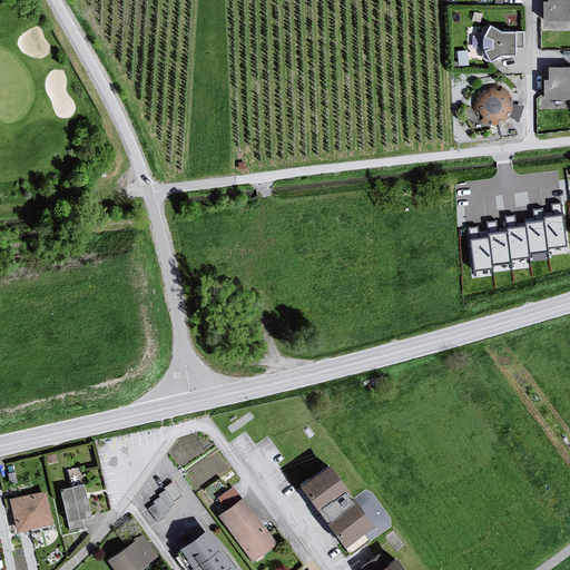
[(569,0),(546,0),(546,3),(541,3),(541,23),(569,23),(569,17),(569,7),(569,6),(569,0)]
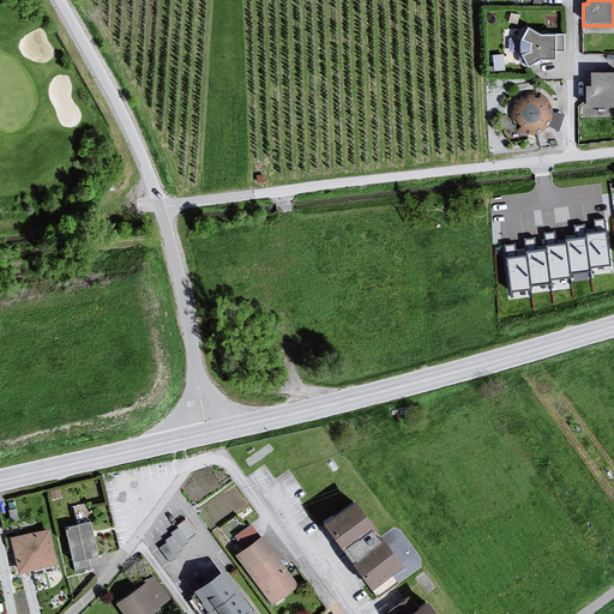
[(537,37),(525,30),(517,47),(516,53),(519,60),(528,71),(537,64),(553,62),(553,36),(537,37)]
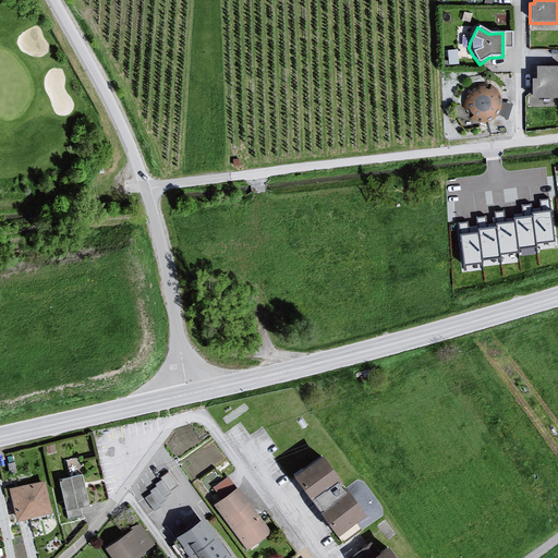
[(557,68),(534,69),(534,80),(529,80),(530,99),(557,99),(557,68)]
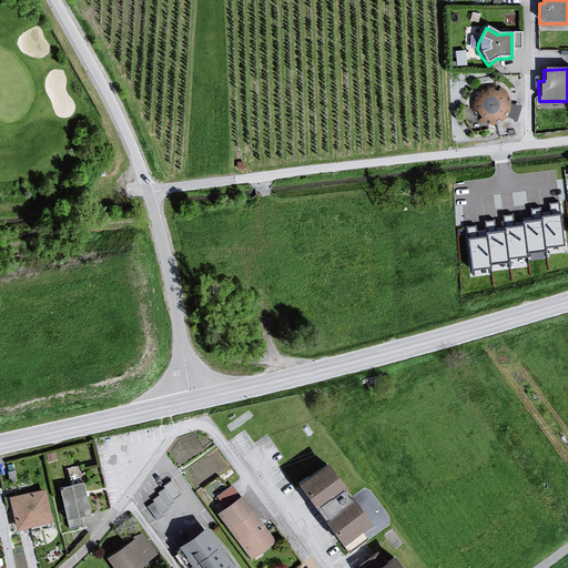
[(492,125),(497,125),(503,122),(507,119),(510,113),(510,107),(509,101),(507,95),(501,92),(496,90),(490,89),(484,91),(479,94),(476,100),(474,105),(474,111),(476,117),(480,122),(486,124),(492,125)]
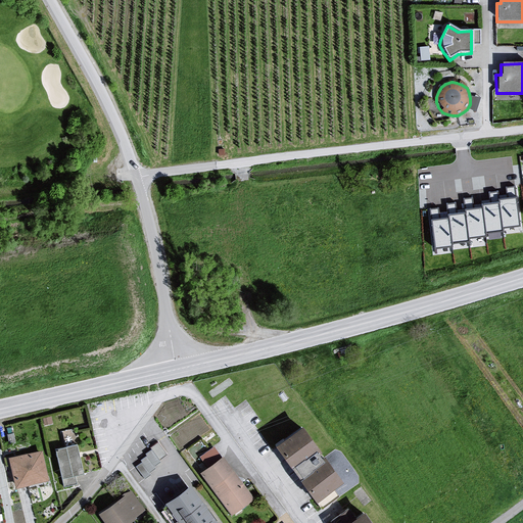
[(516,197),(500,199),(500,202),(503,228),(520,226),(516,197)]
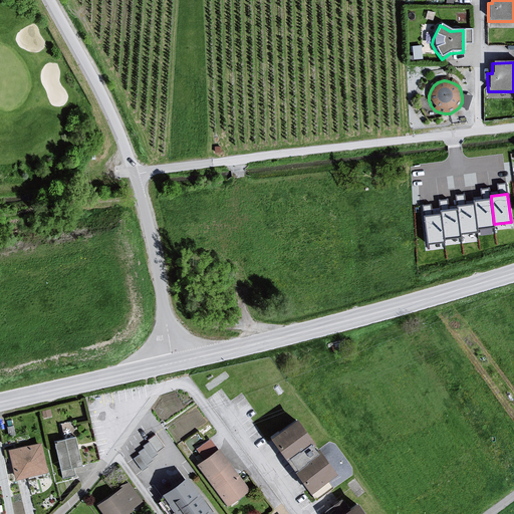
[(491,199),(474,201),(475,205),(478,229),(495,227),(494,224),(491,199)]
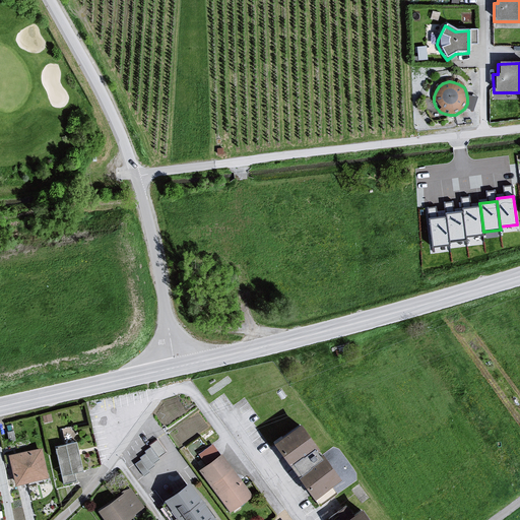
[(480,207),(463,209),(464,212),(467,238),(483,236),(483,232),(480,207)]
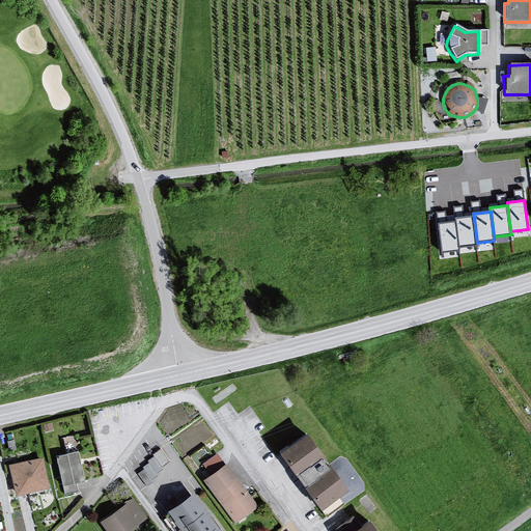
[(474,217),(456,219),(456,221),(459,248),(477,246),(477,243),(474,217)]
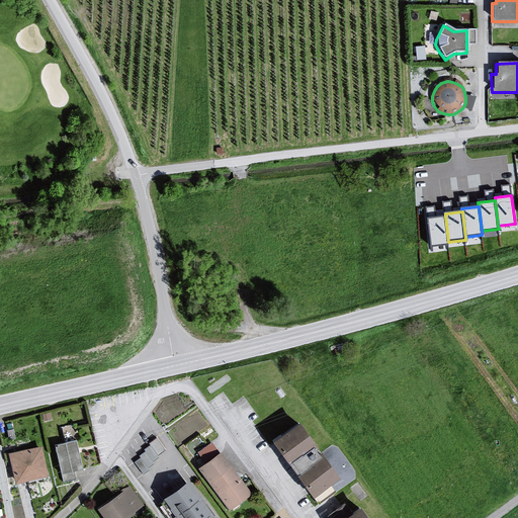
[(445,216),(429,218),(432,247),(449,245),(448,242),(445,216)]
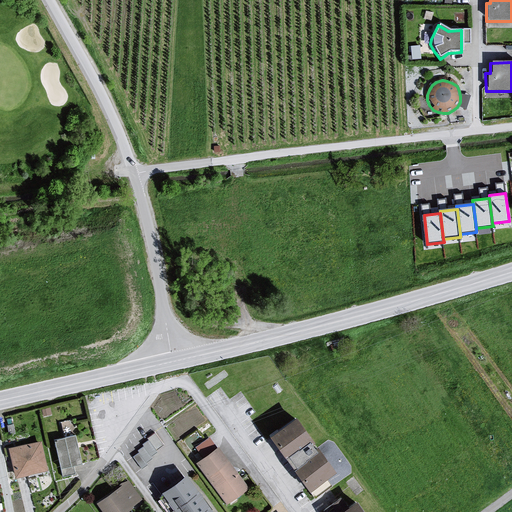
[(290,419),(264,439),(278,460),(306,440),(290,419)]
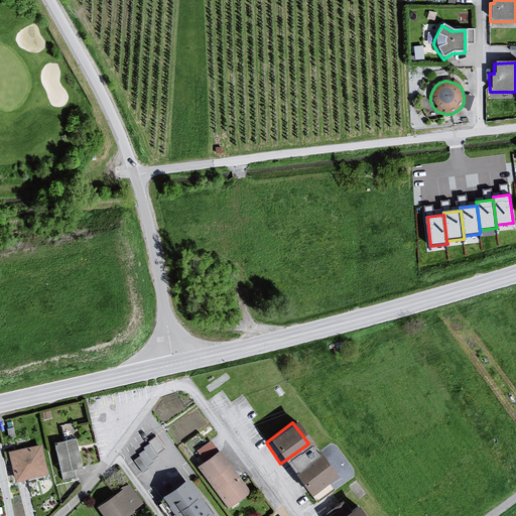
[(133,462),(145,470),(165,442),(153,434),(133,462)]
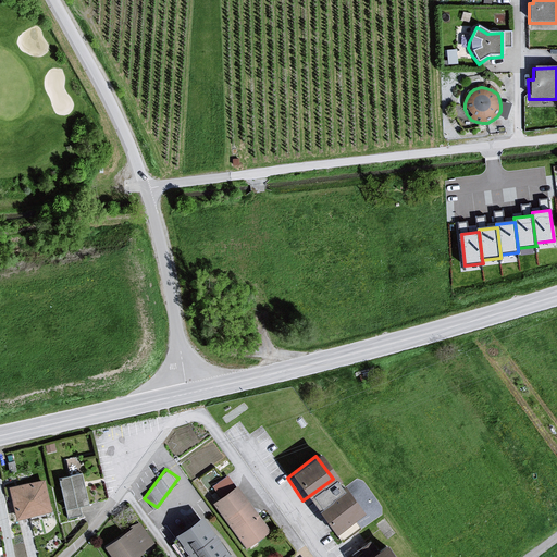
[(82,477),(58,482),(64,512),(67,521),(82,518),(79,509),(87,508),(82,477)]
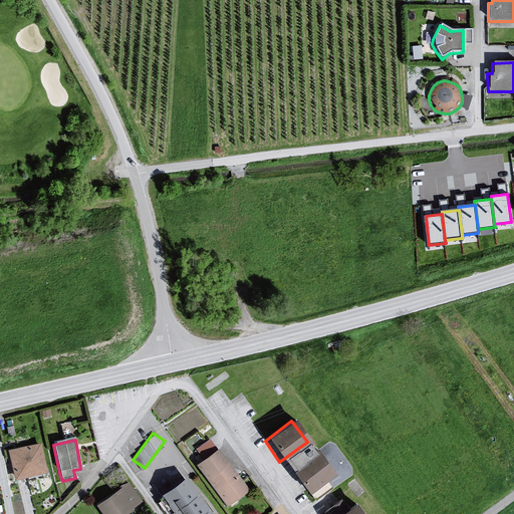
[(5,452),(11,481),(47,475),(41,445),(5,452)]
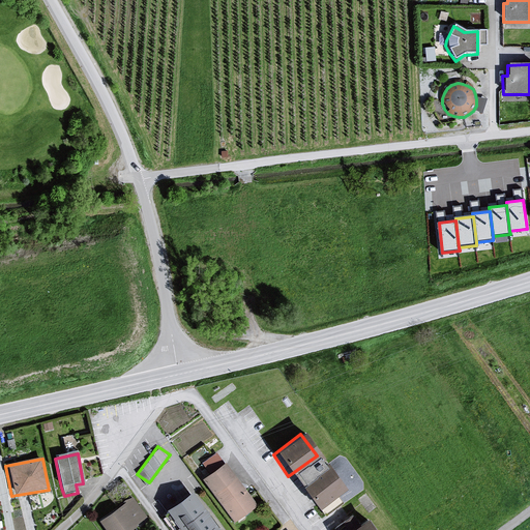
[(201,481),(234,524),(257,508),(224,466),(201,481)]
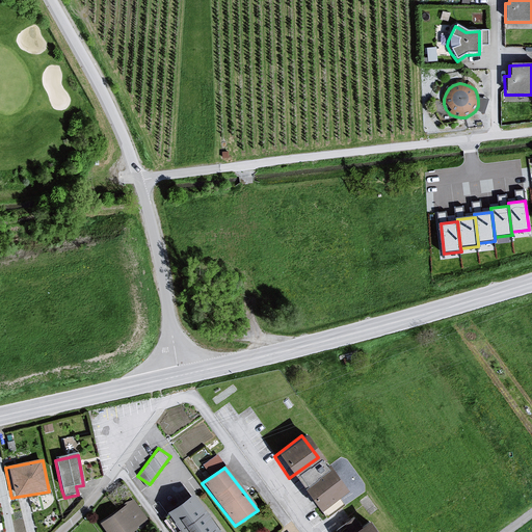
[(328,470),(299,488),(316,512),(343,491),(328,470)]
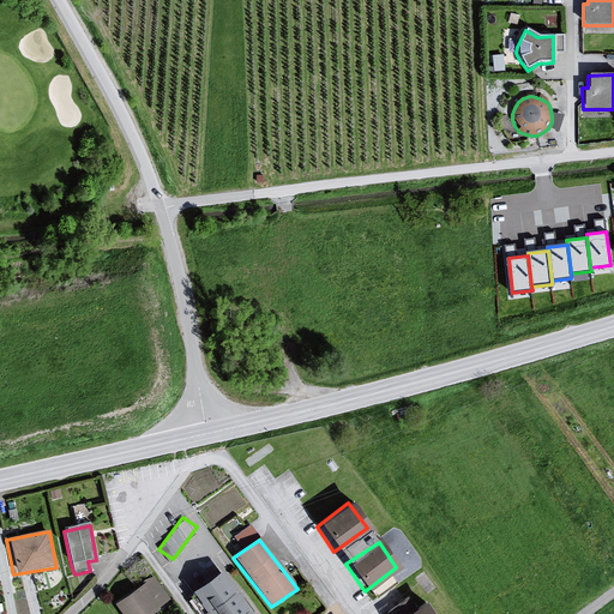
[(188,594),(204,613),(250,613),(218,575),(188,594)]
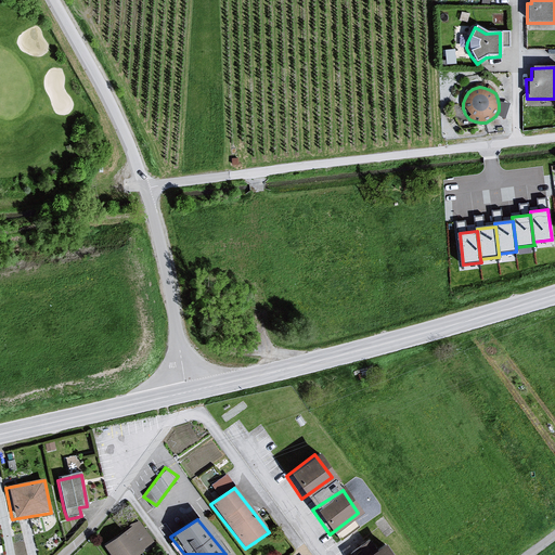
[(128,529),(102,549),(106,554),(138,554),(153,545),(139,525),(127,527),(128,529)]
